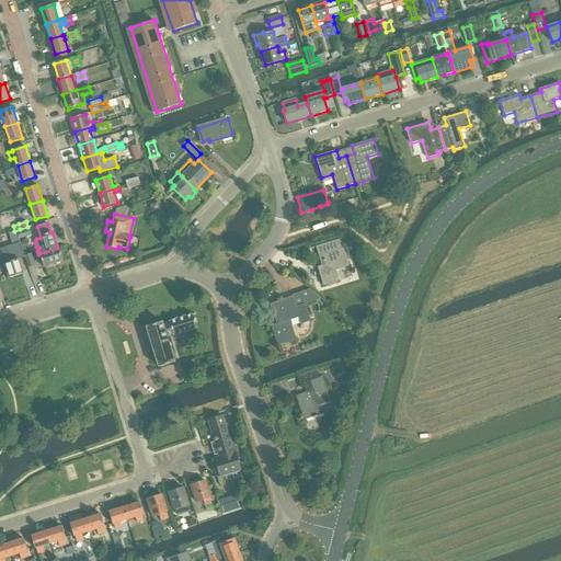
[(20,239),(32,235),(30,228),(18,232),(20,239)]
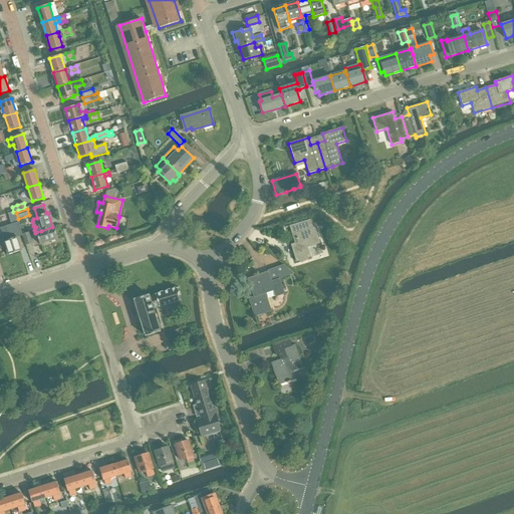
[(7,224),(17,220),(14,212),(4,215),(7,224)]
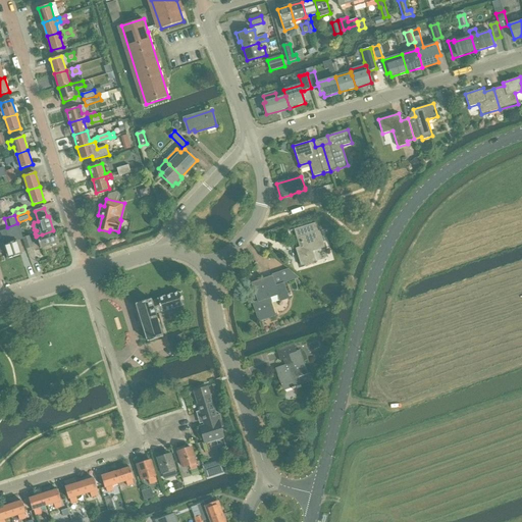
[(320,229),(318,230),(316,222),(295,229),(297,238),(300,237),(303,246),(296,248),(302,266),(316,261),(313,251),(325,247),(320,229)]
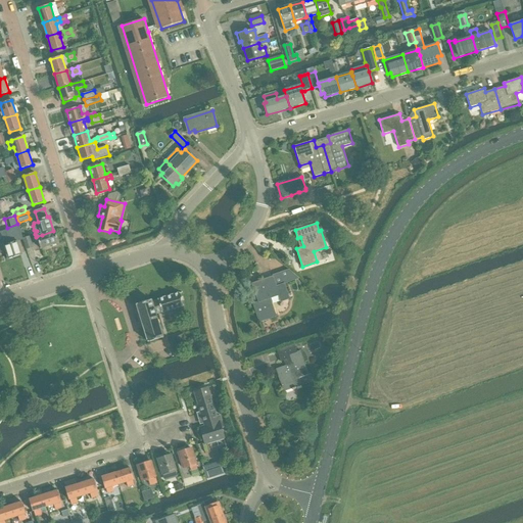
[(6,231),(0,233),(0,249),(5,248),(8,259),(21,255),(17,242),(17,241),(22,240),(18,227),(6,231)]
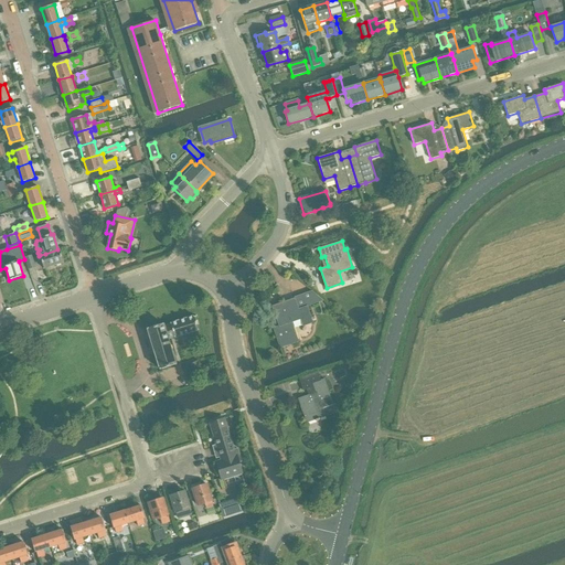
[(45,254),(40,255),(44,268),(63,263),(59,249),(57,249),(45,254)]
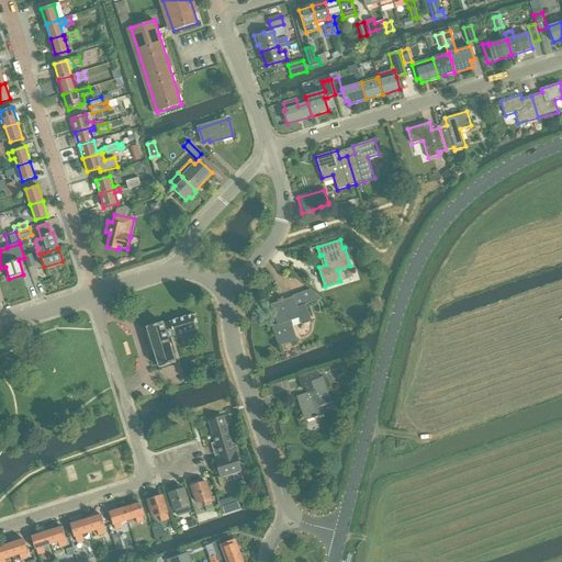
[(29,268),(35,266),(31,254),(24,256),(29,268)]
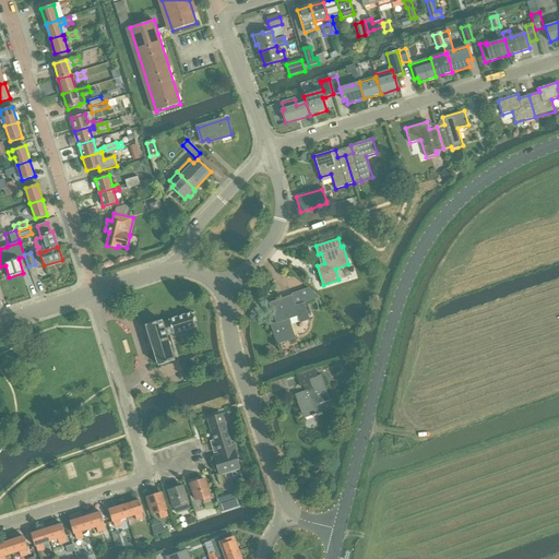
[(292,296),(270,304),(276,323),(271,324),(277,344),(295,339),(289,319),(298,316),(300,323),(310,320),(305,304),(320,298),(308,288),(298,293),(290,295),(292,296)]
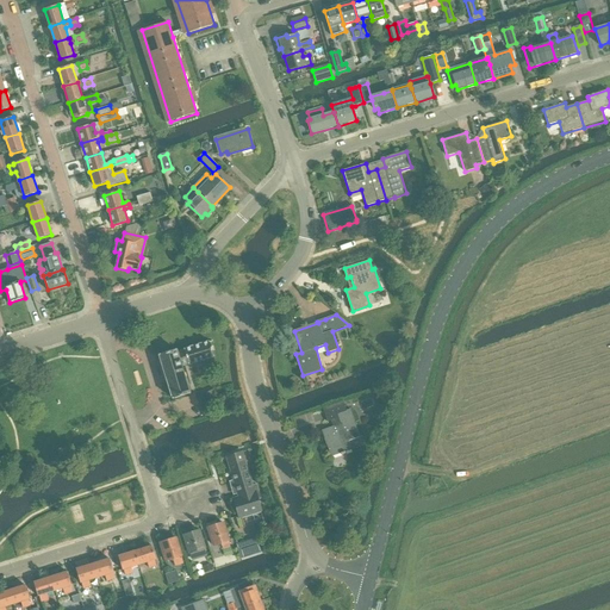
[(181,367),(215,358),(210,342),(176,353),(176,350),(160,355),(173,399),(190,394),(181,367)]
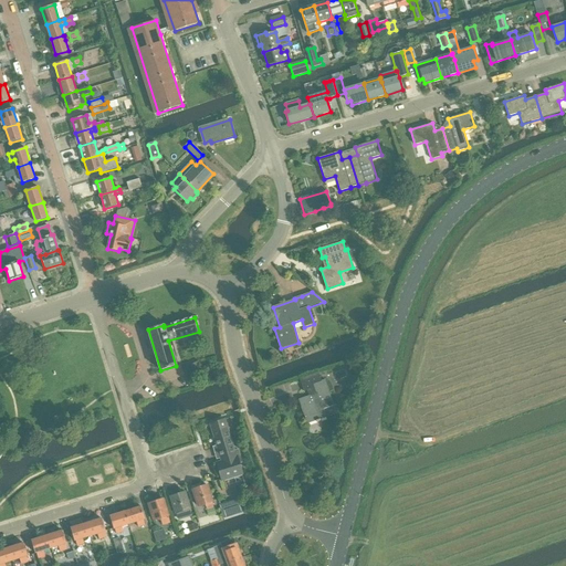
[(334,406),(325,379),(322,380),(318,373),(301,379),(304,391),(310,390),(311,395),(299,399),(307,423),(316,421),(317,422),(321,421),(321,419),(327,417),(324,409),(334,406)]
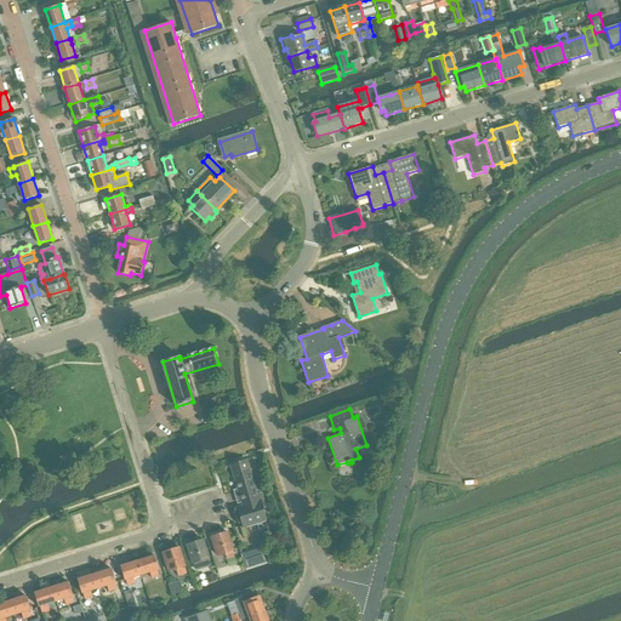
[(246,460),(231,465),(238,488),(244,507),(238,508),(244,528),(267,520),(263,510),(266,508),(261,494),(257,495),(252,478),(250,471),(250,468),(246,460)]
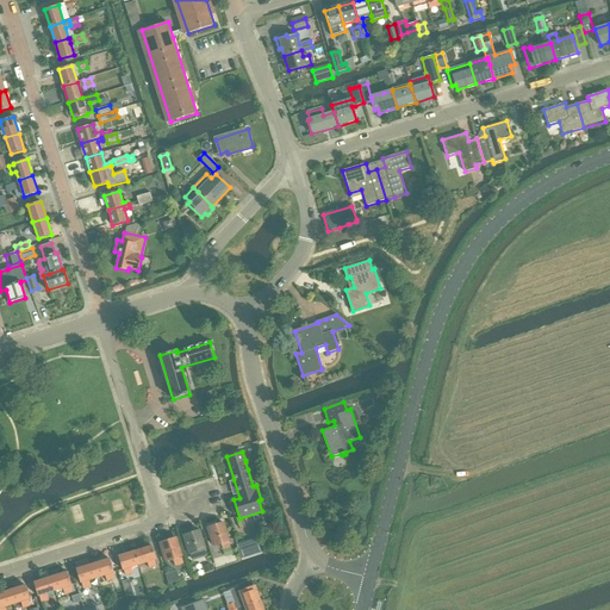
[(230,548),(228,541),(229,541),(223,523),(207,528),(213,546),(221,543),(223,551),(230,548)]
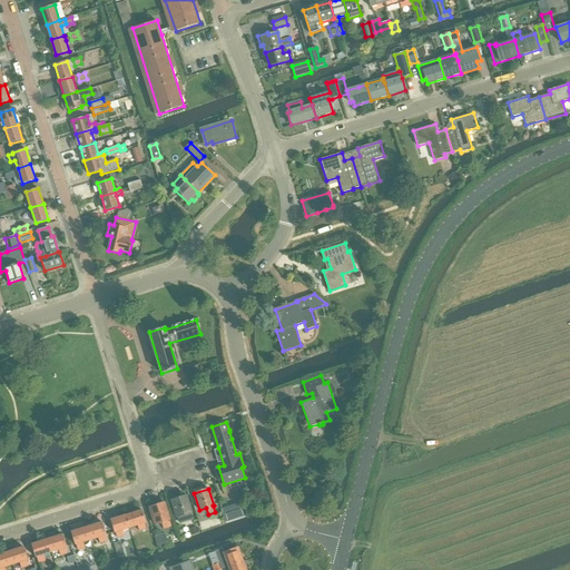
[(177,517),(192,512),(186,495),(173,500),(177,517)]
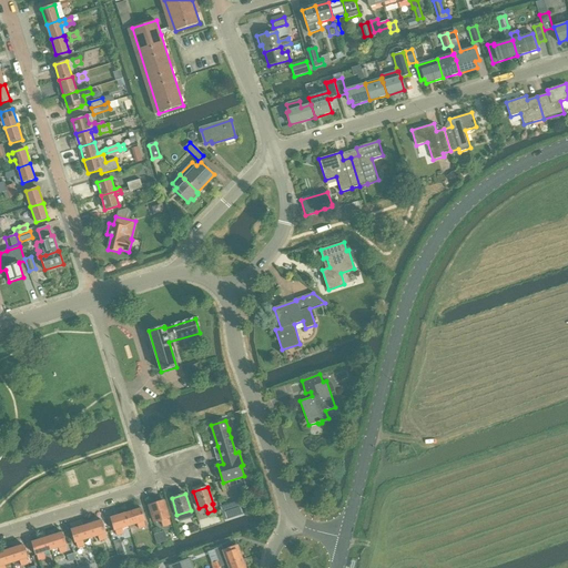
[(163,500),(149,505),(154,523),(161,520),(163,526),(170,524),(168,518),(169,518),(163,500)]
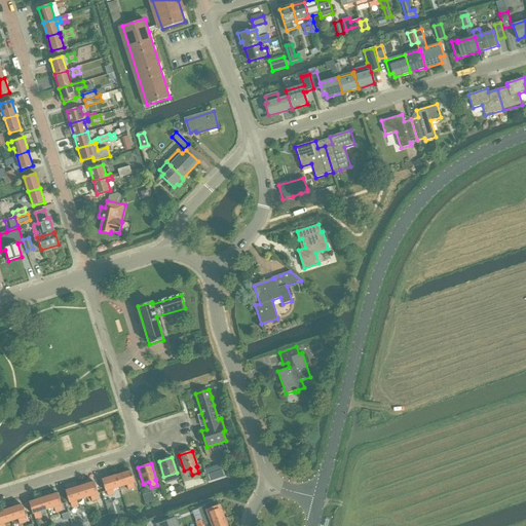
[(222,468),(208,474),(210,481),(224,477),(222,468)]
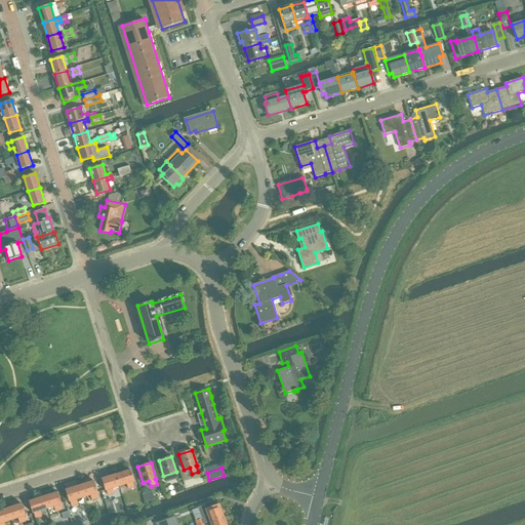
[(130,470),(116,474),(120,486),(126,484),(128,490),(134,488),(132,482),(134,481),(130,470)]
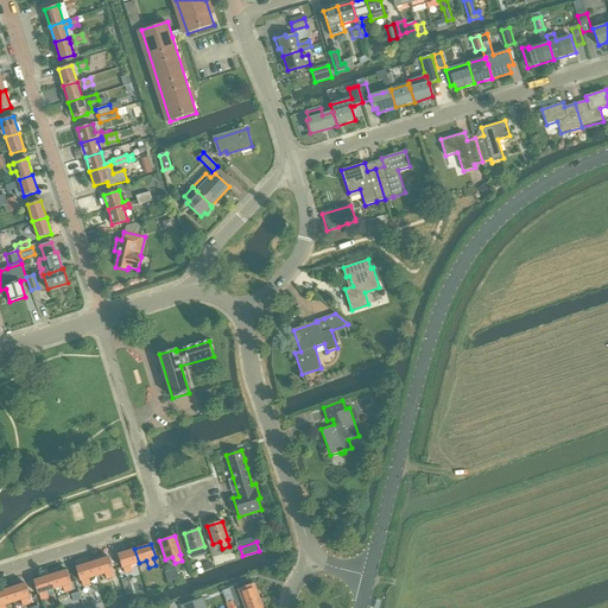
[(134,549),(118,553),(122,568),(125,575),(132,572),(131,565),(139,563),(134,549)]
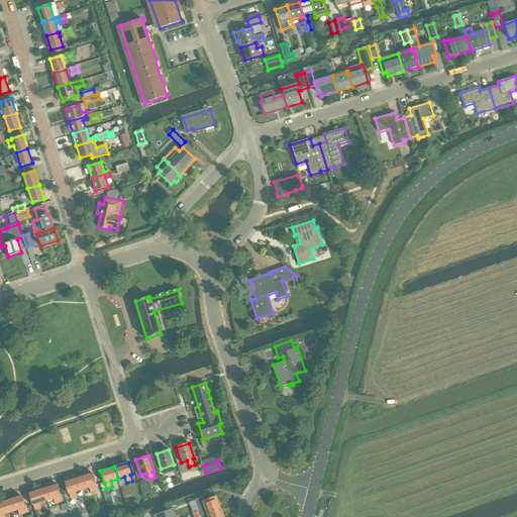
[(93,474),(79,478),(83,490),(89,488),(90,494),(97,492),(95,486),(97,485),(93,474)]
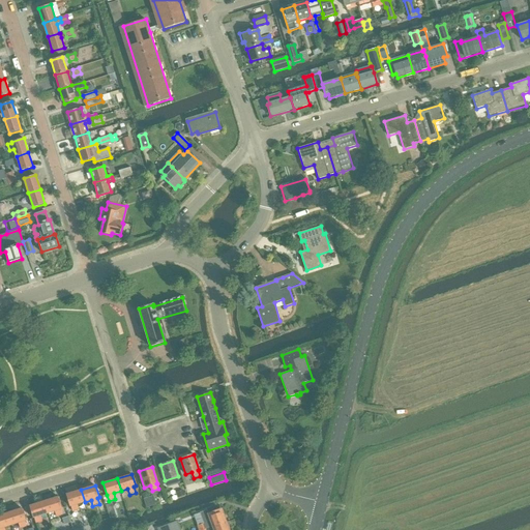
[(81,490),(66,495),(70,506),(72,512),(79,510),(77,504),(81,503),(83,502),(84,502),(85,502),(81,490)]
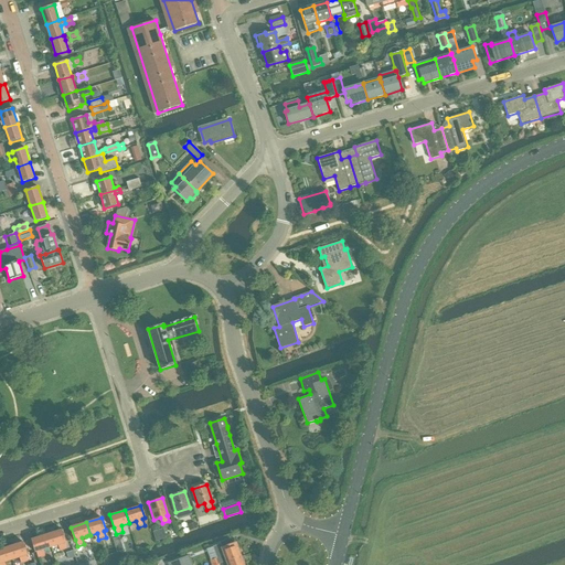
[(63,530),(48,534),(51,547),(57,545),(60,552),(66,550),(65,543),(66,543),(63,530)]
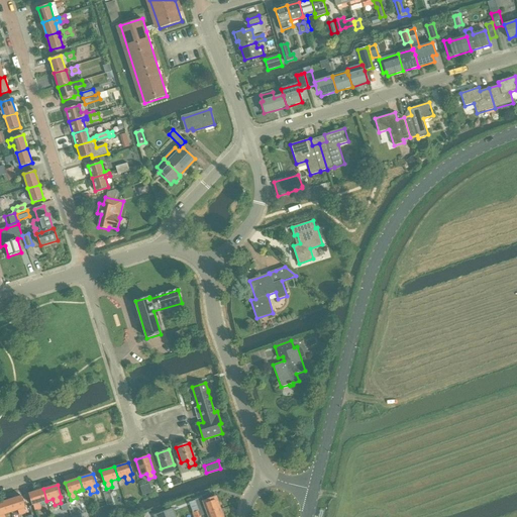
[(43,489),(29,494),(32,505),(34,511),(41,509),(39,503),(46,501),(43,489)]
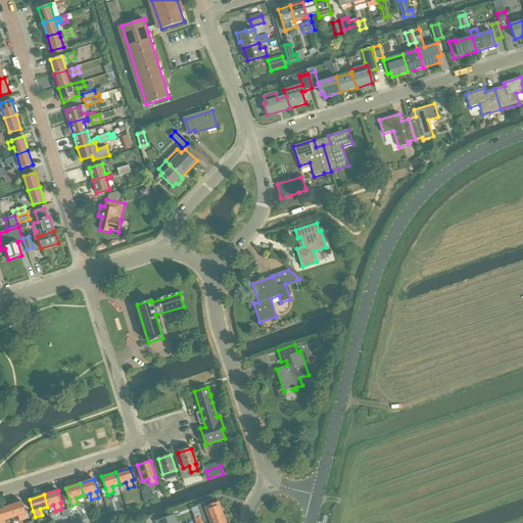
[(100,510),(106,508),(102,497),(97,500),(100,510)]
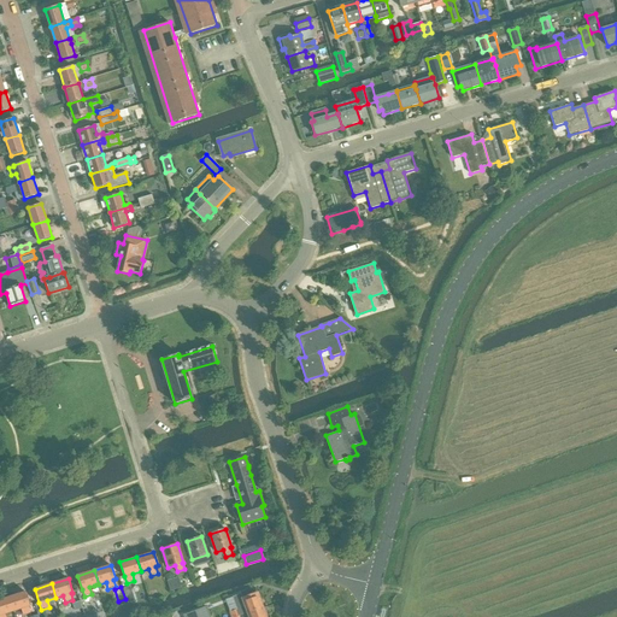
[(25,592),(9,597),(13,611),(21,609),(23,616),(31,613),(29,606),(30,606),(25,592)]
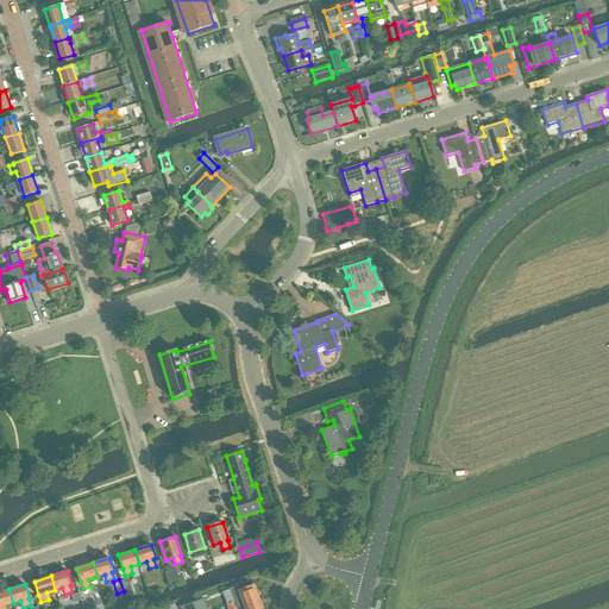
[(238,586),(230,590),(234,602),(236,601),(238,607),(244,604),(259,598),(259,597),(258,591),(257,591),(255,584),(240,590),(239,590),(238,586)]
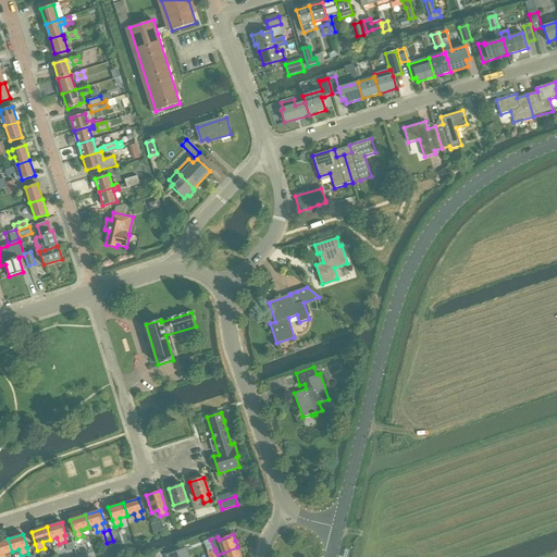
[(8,539),(0,541),(0,556),(4,556),(4,554),(12,552),(8,539)]
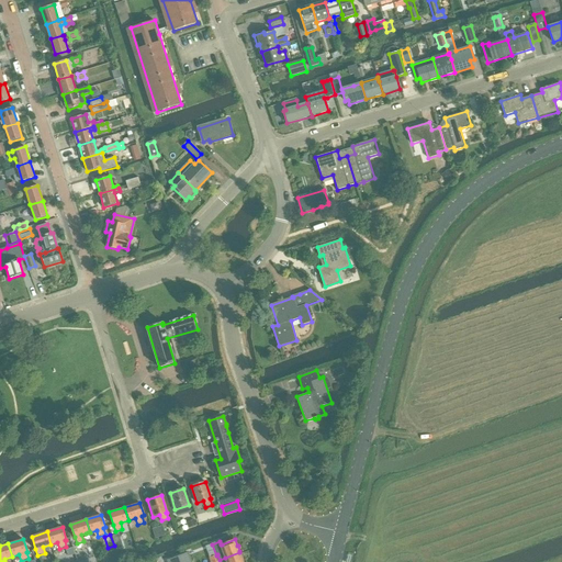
[(243,561),(243,559),(242,559),(239,552),(225,558),(220,560),(213,561),(243,561)]
